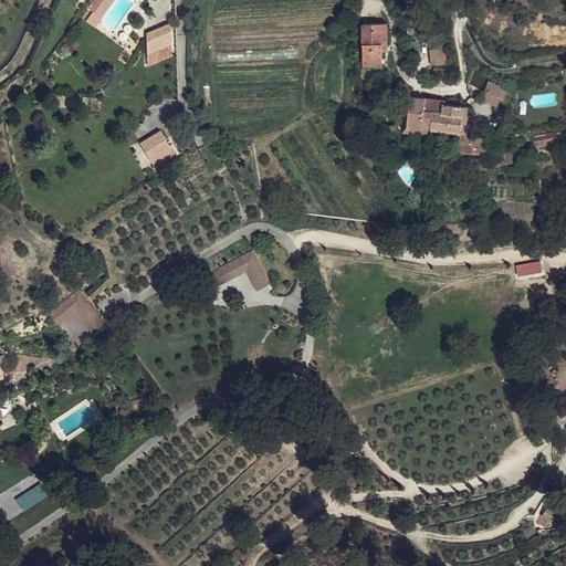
[(92,0),(87,7),(90,9),(87,12),(91,16),(93,12),(96,13),(106,0),(92,0)]
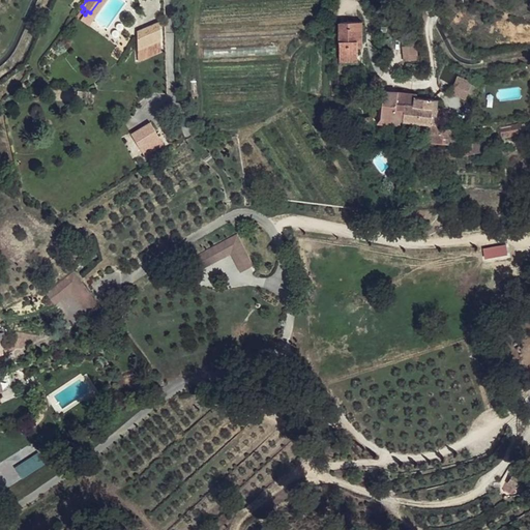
[(138,30),(138,49),(160,39),(159,21),(138,30)]
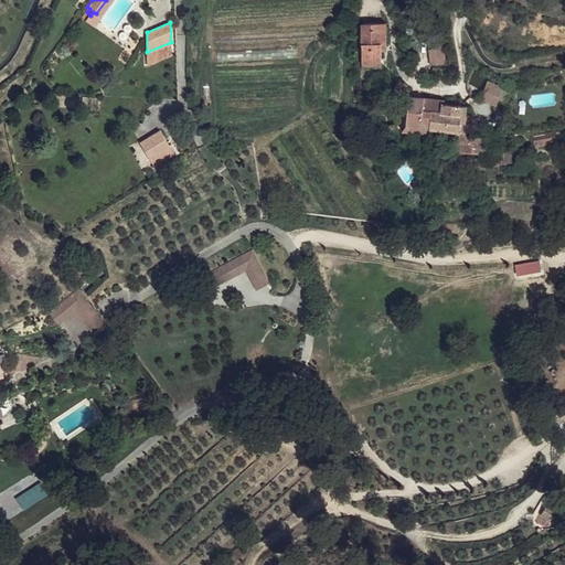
[(363,24),(363,60),(382,60),(382,50),(382,43),(386,43),(386,24),(363,24)]
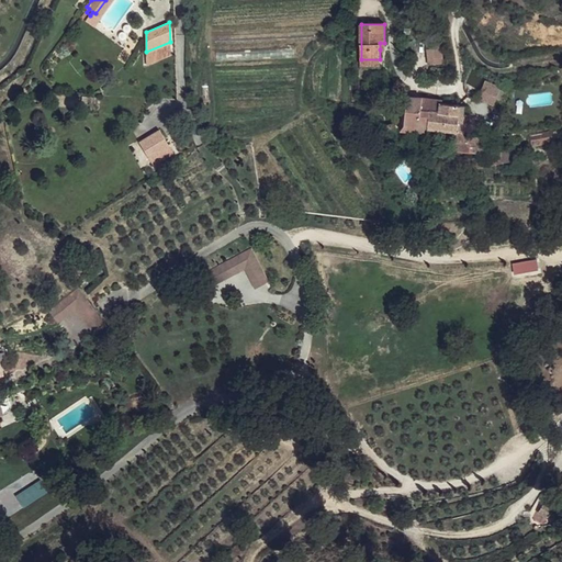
[(442,47),(426,47),(426,65),(442,65),(442,47)]
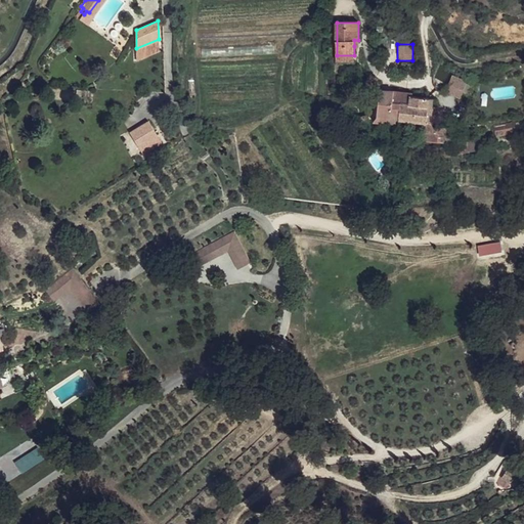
[(453,75),(446,91),(461,97),(464,91),(468,81),(453,75)]
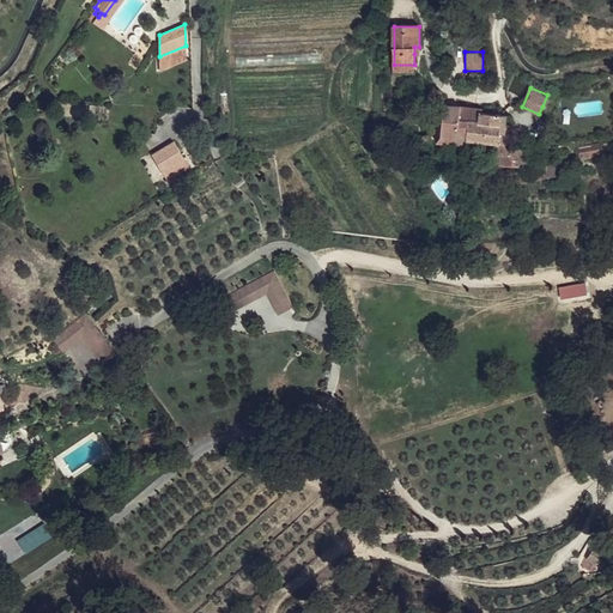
[(554,97),(547,95),(542,107),(548,109),(554,97)]
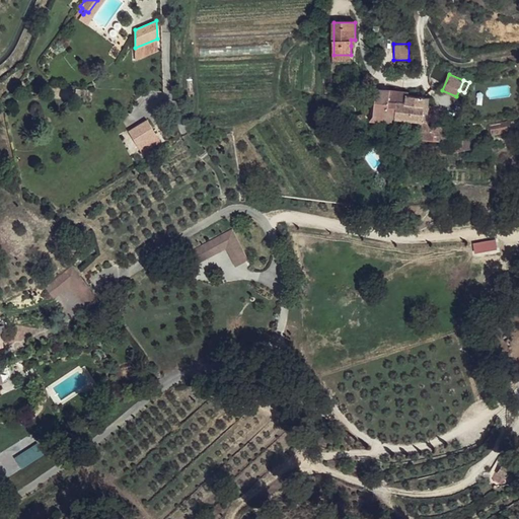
[(377,88),(374,115),(392,116),(395,117),(397,100),(399,91),(377,88)]
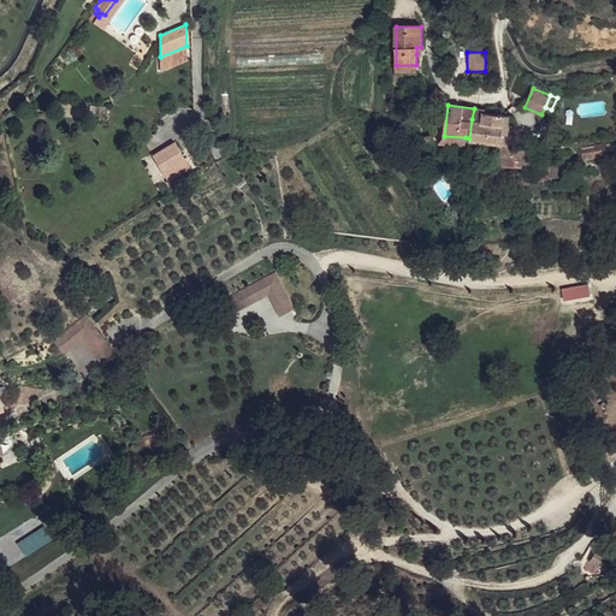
[(484,108),(474,108),(472,119),(481,120),(483,112),(484,108)]
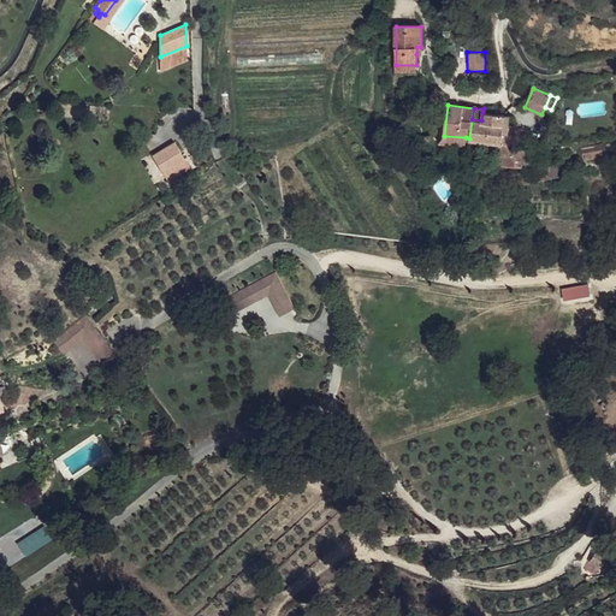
[(472,119),(469,138),(469,140),(502,143),(504,116),(483,112),(481,120),(472,119)]
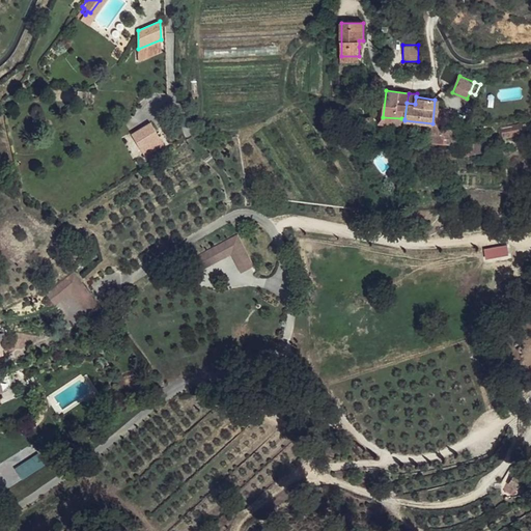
[(144,158),(164,146),(149,122),(130,134),(144,158)]
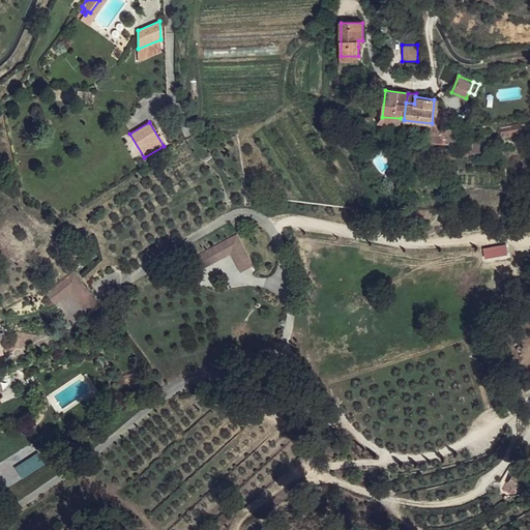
[(492,130),(494,139),(522,133),(520,124),(492,130)]
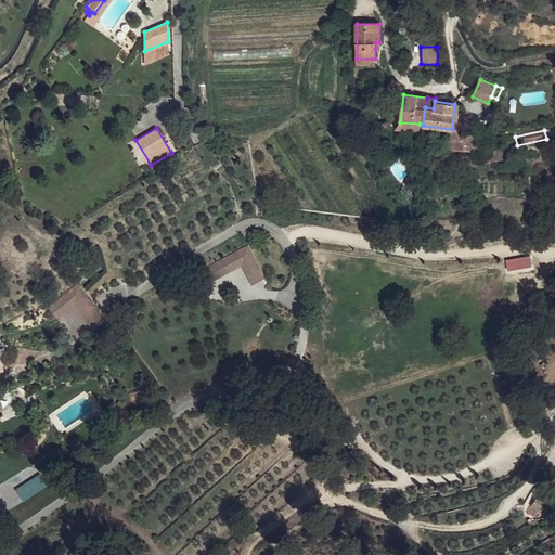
[(463,133),(463,140),(452,140),(452,149),(481,150),(481,136),(463,133)]
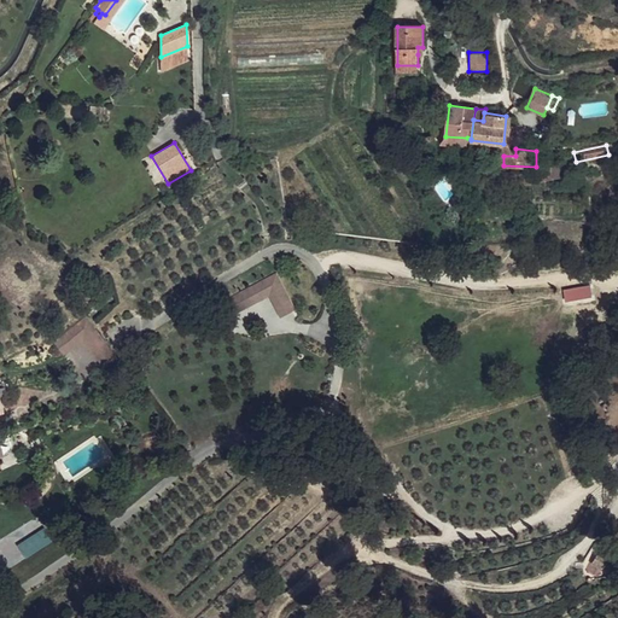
[(514,175),(518,185),(575,174),(572,163),(514,175)]
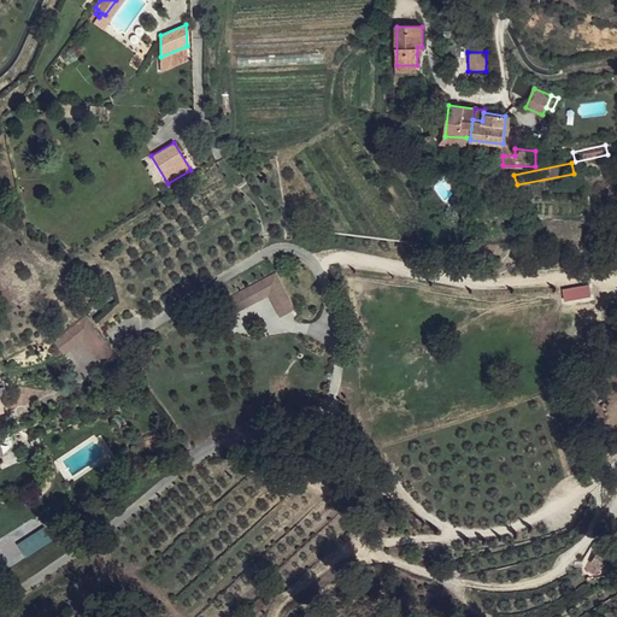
[(497,170),(497,181),(517,184),(513,175),(513,171),(497,170)]
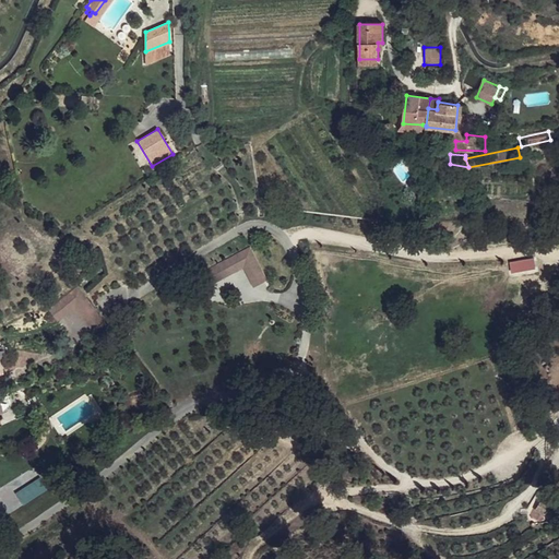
[(244,270),(252,288),(266,282),(251,247),(203,270),(211,285),(244,270)]
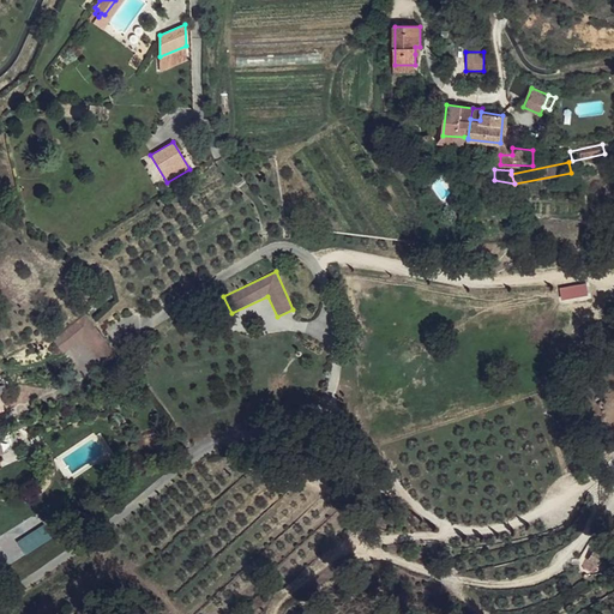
[(561,300),(589,296),(587,283),(560,287),(561,300)]
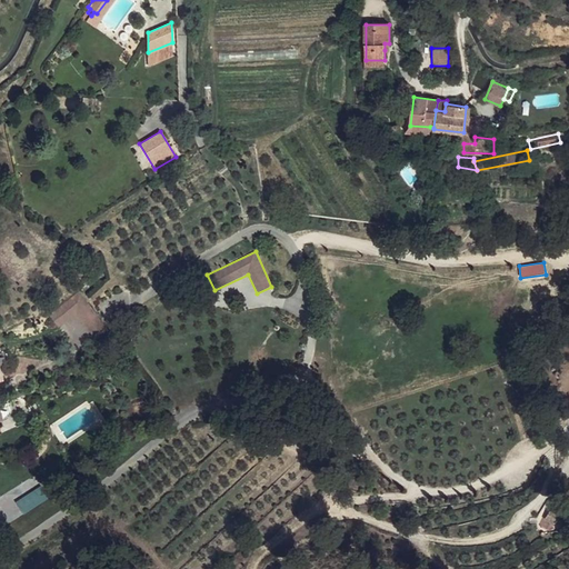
[(0,426),(1,427),(0,422),(0,419),(6,418),(9,416),(10,413),(11,410),(12,408),(11,406),(10,405),(0,408),(0,426)]
